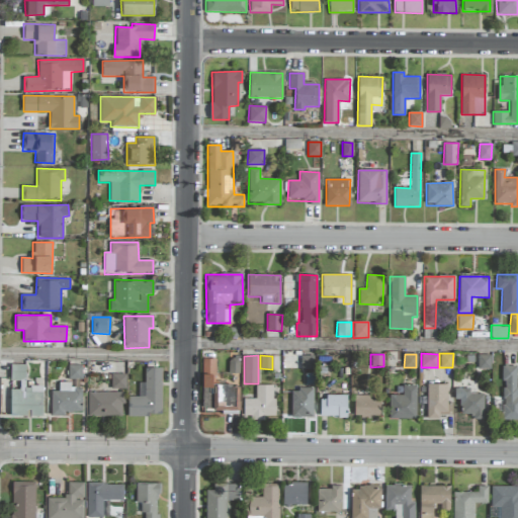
[(313,355),(300,356),(301,369),(314,369),(313,355)]
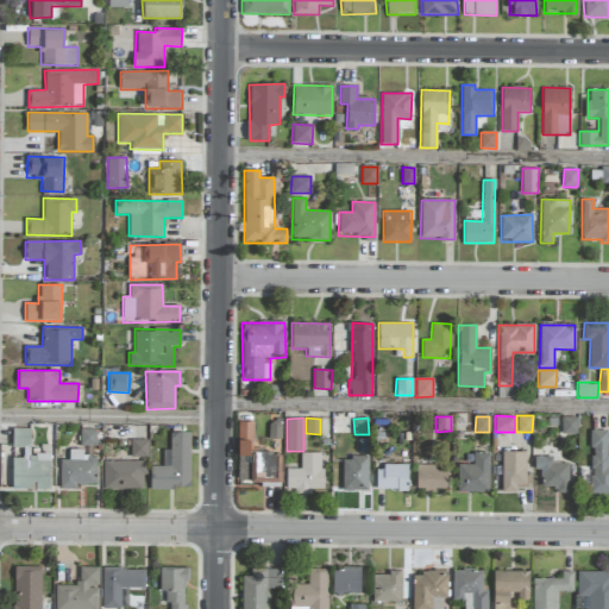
[(576,418),(562,418),(562,433),(577,433),(576,418)]
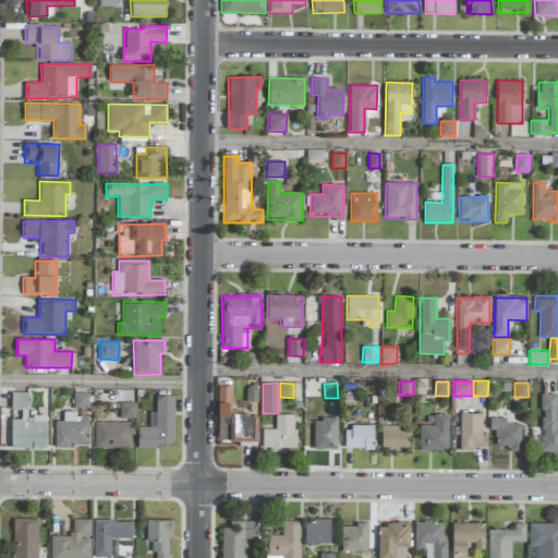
[(230,386),(218,386),(218,417),(230,417),(230,386)]
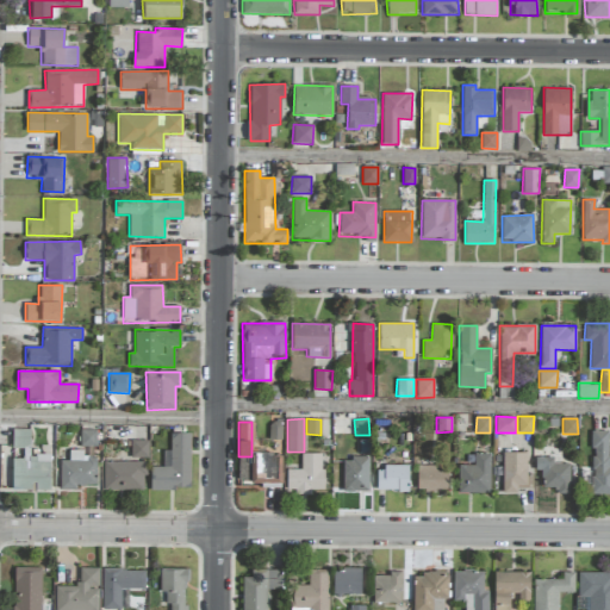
[(30,428),(12,429),(13,448),(30,447),(30,428)]
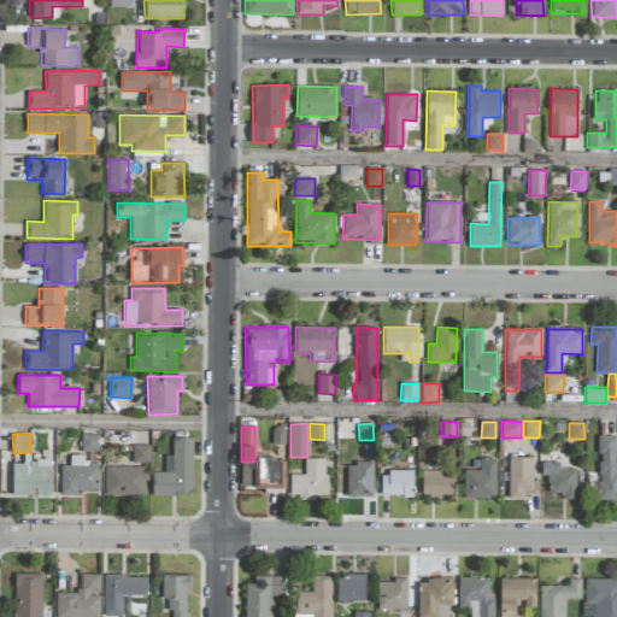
[(97,452),(98,435),(82,435),(81,451),(97,452)]
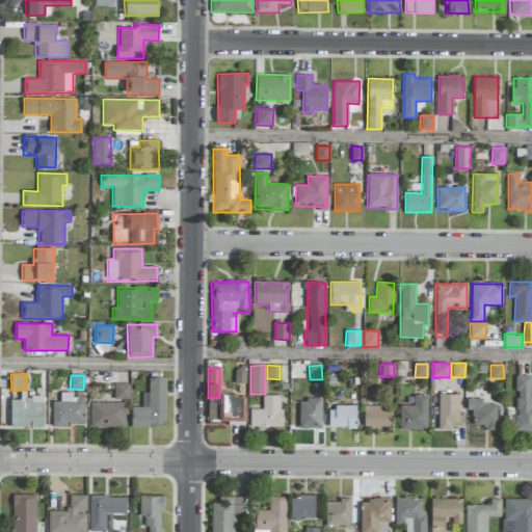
[(531,430),(531,406),(531,407),(530,375),(515,376),(516,431),(531,430)]
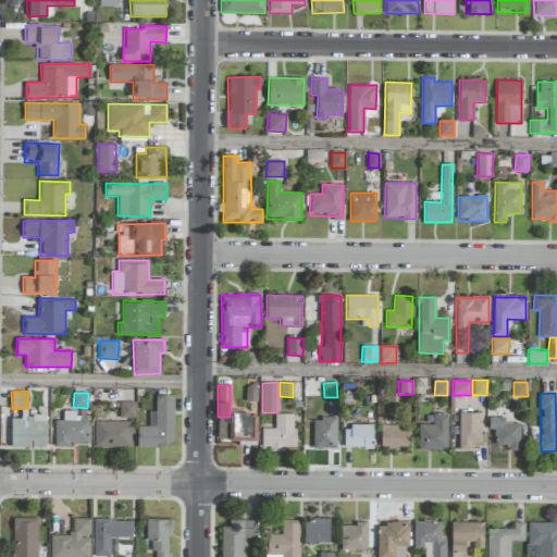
[(137,426),(136,446),(173,447),(174,396),(156,395),(156,411),(149,411),(148,426),(137,426)]
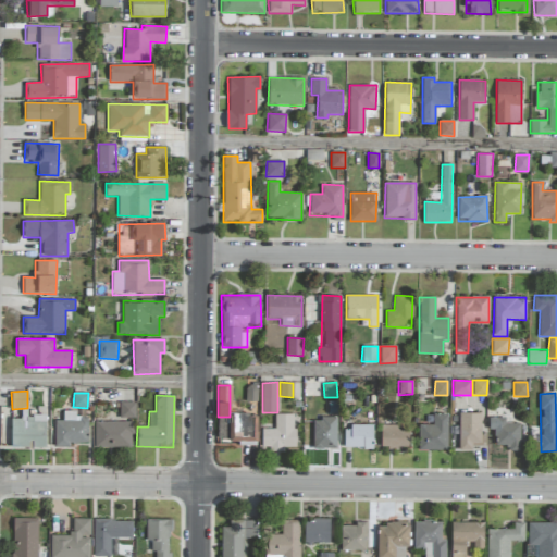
[(135,419),(135,401),(120,401),(120,419),(135,419)]
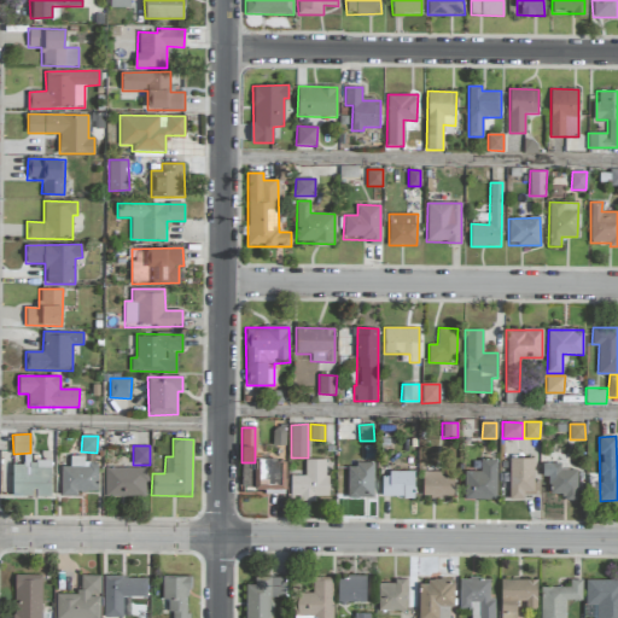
[(60,466),(60,496),(77,496),(77,490),(97,491),(98,464),(85,464),(85,456),(70,456),(70,466),(60,466)]
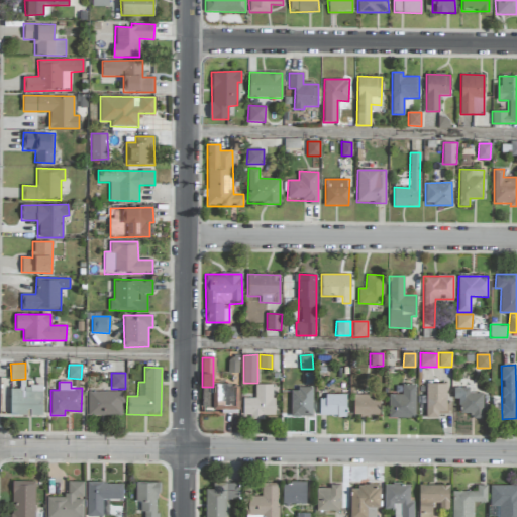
[(446,384),(426,383),(426,418),(438,418),(438,414),(451,414),(451,402),(446,402),(446,384)]
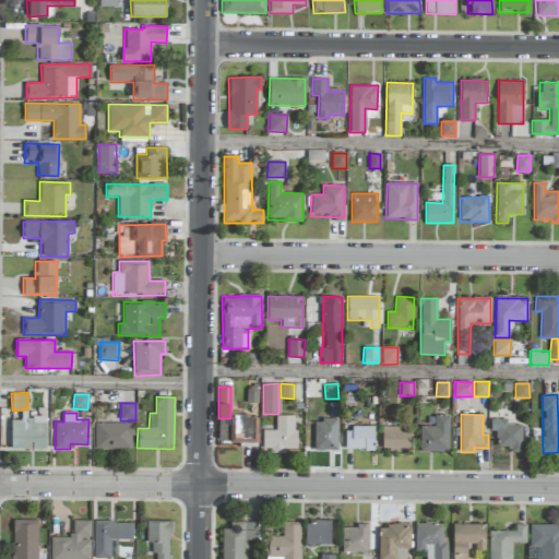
[(258,416),(230,415),(229,442),(258,443),(258,416)]
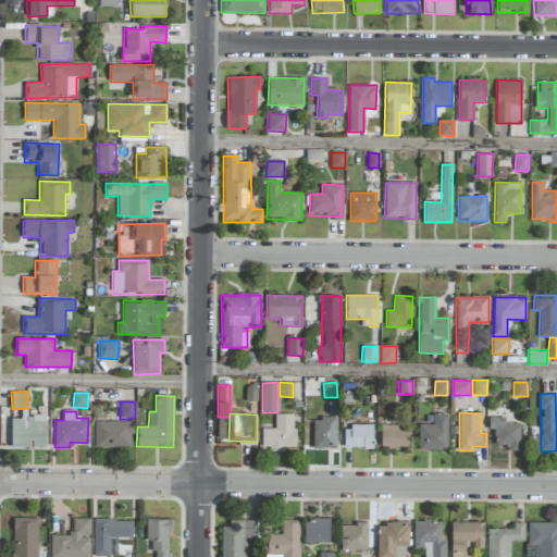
[(295,415),(275,413),(274,429),(262,429),(262,450),(284,452),(285,447),(295,447),(295,415)]
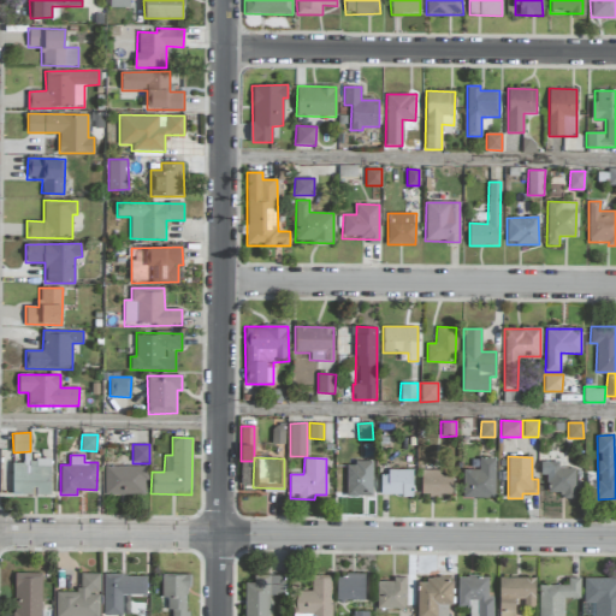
[(495,498),(495,458),(479,458),(479,471),(463,469),(463,497),(495,498)]
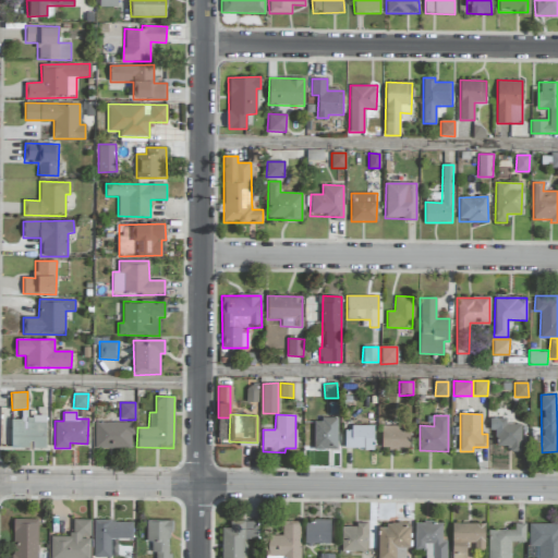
[(46,416),(11,417),(12,447),(31,446),(31,448),(46,448),(46,416)]
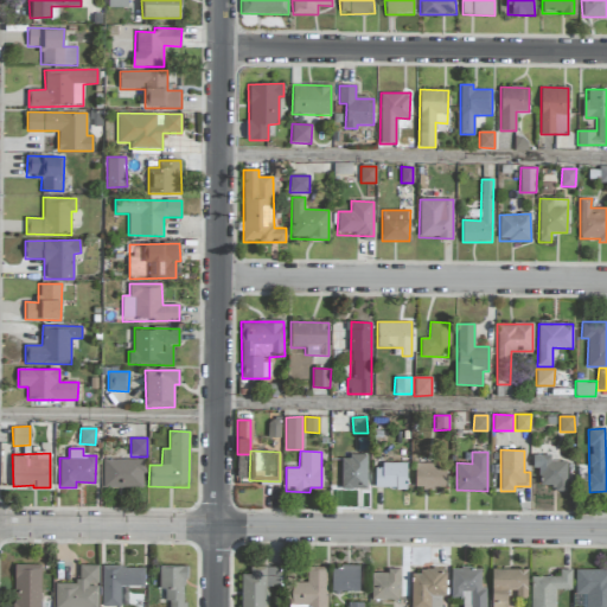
[(567,461),(551,461),(551,454),(532,454),(532,468),(540,468),(540,486),(554,486),(554,491),(567,491),(567,461)]
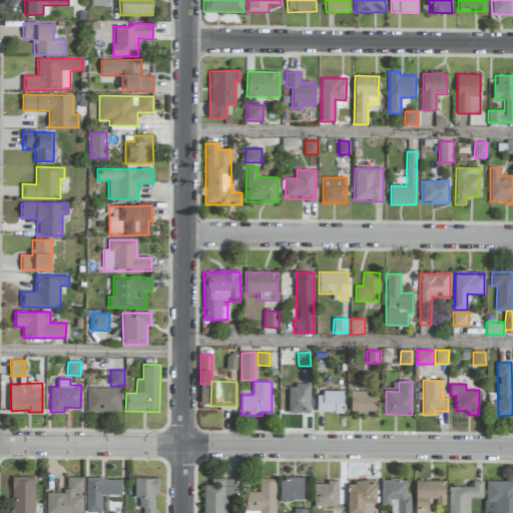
[(310,385),(288,385),(289,413),(311,413),(310,385)]
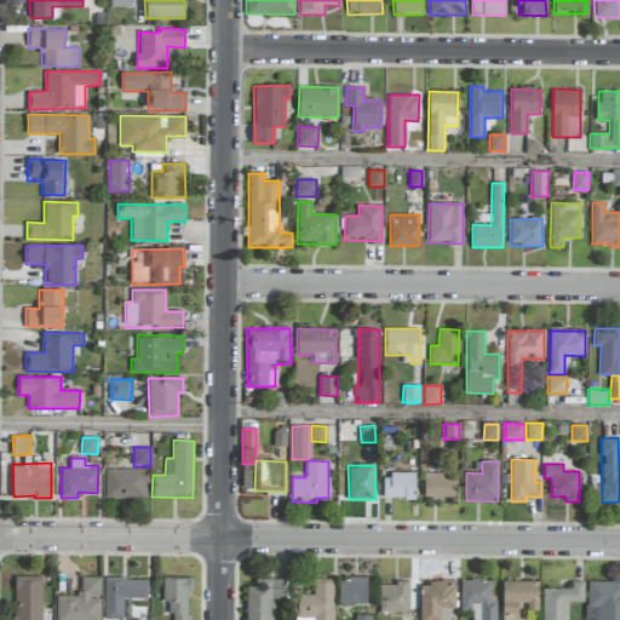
[(148,470),(108,469),(107,498),(147,499),(148,470)]
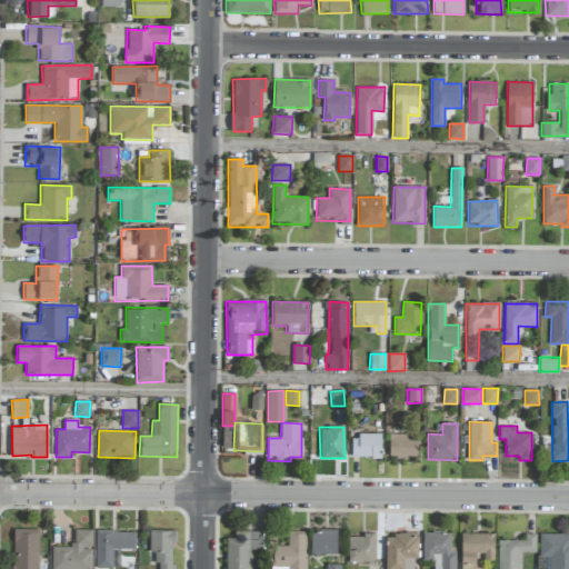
[(389,457),(418,458),(419,438),(407,438),(407,435),(389,433),(389,457)]
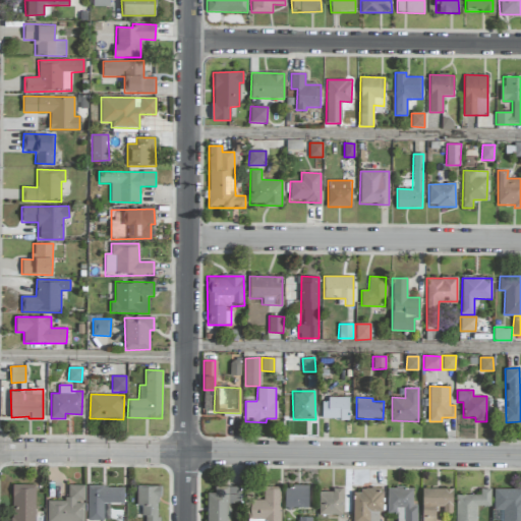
[(322,419),(348,420),(349,399),(322,398),(322,419)]
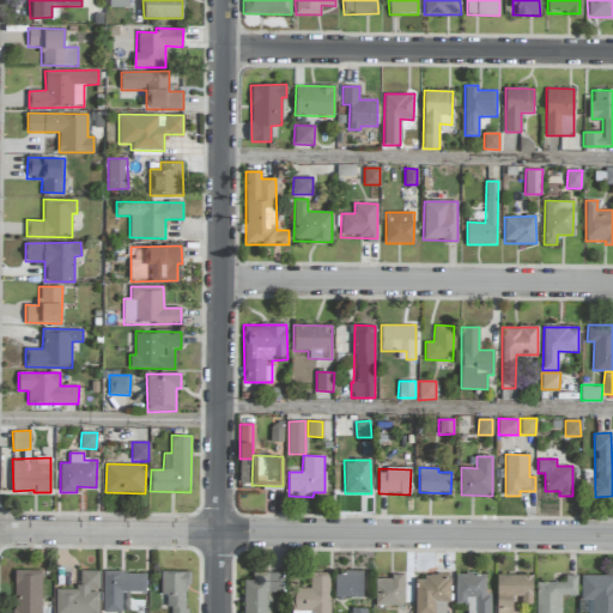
[(41,612),(42,570),(13,570),(12,612),(41,612)]
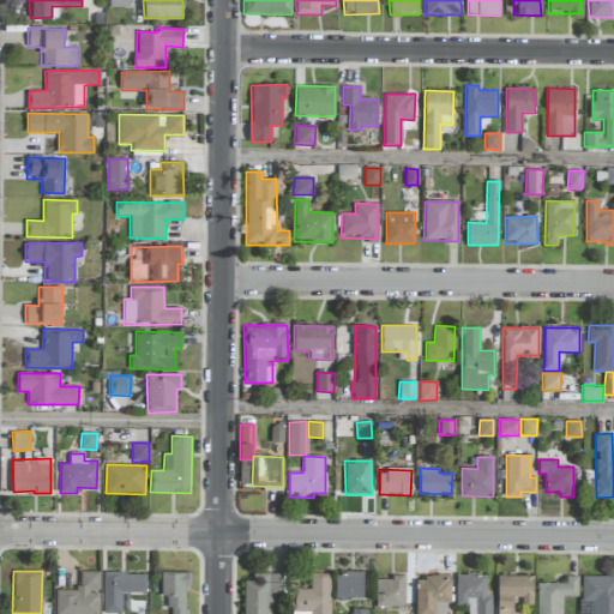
[(98,572),(79,571),(78,590),(55,590),(54,613),(98,613),(98,591),(98,572)]
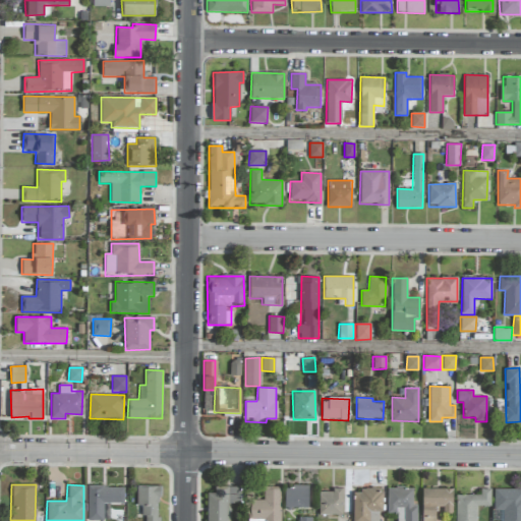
[(103,503),(124,504),(124,486),(88,485),(88,520),(103,520),(103,503)]
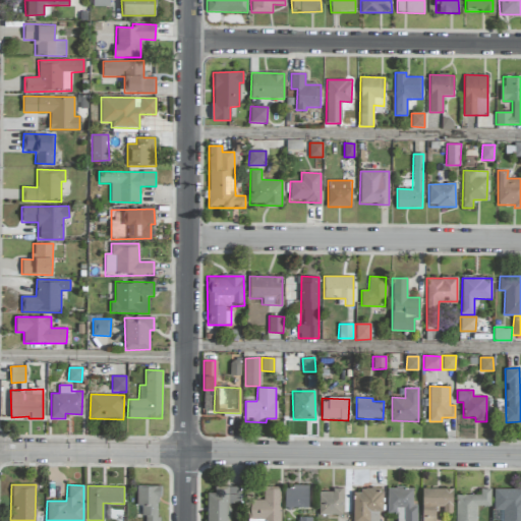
[(159,520),(160,486),(136,485),(136,506),(141,506),(141,515),(146,516),(145,520),(159,520)]
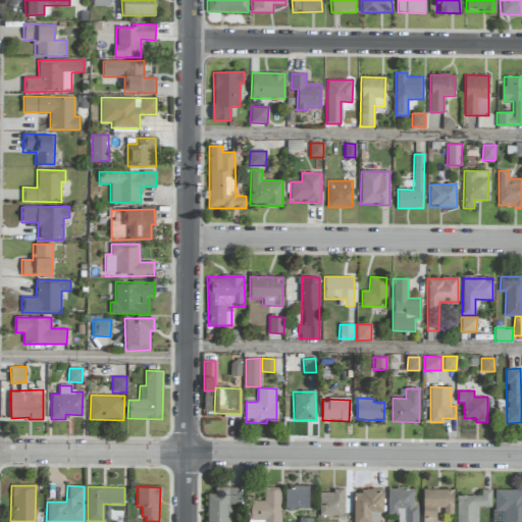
[(284,508),(309,509),(309,487),(285,486),(284,508)]
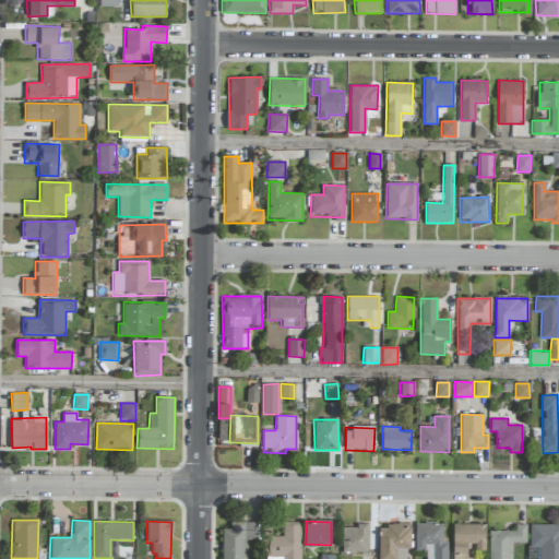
[(221,558),(244,558),(245,539),(258,539),(258,522),(229,522),(229,528),(222,528),(221,558)]
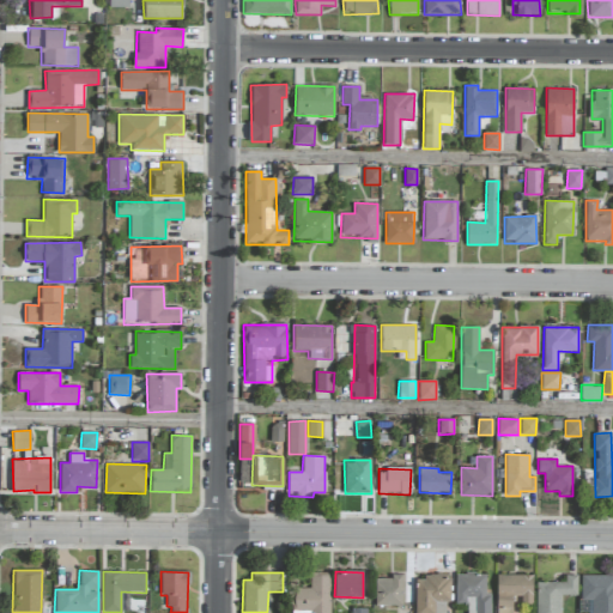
[(329,612),(331,574),(310,572),(310,588),(292,588),(291,612),(329,612)]
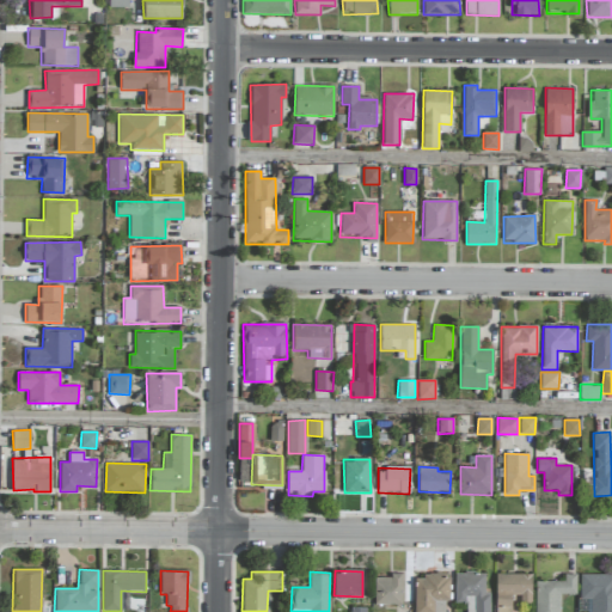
[(402,605),(402,573),(391,573),(391,577),(374,577),(374,605),(402,605)]
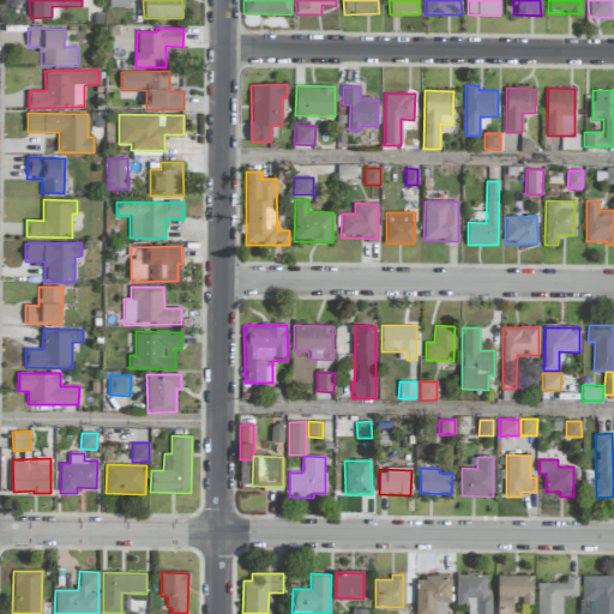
[(457,605),(468,605),(468,613),(492,613),(492,593),(487,593),(486,575),(456,575),(457,605)]
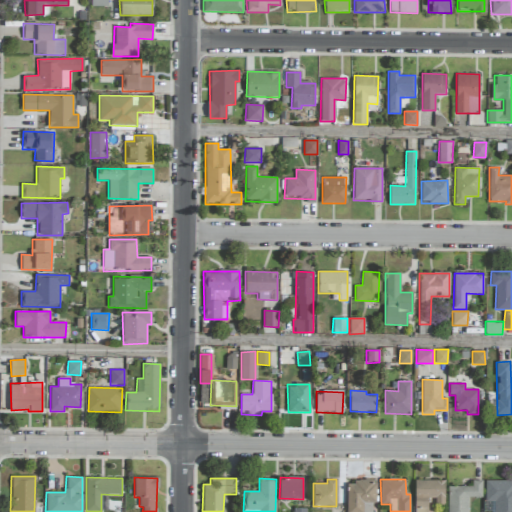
[(347,511),(372,511),(372,502),(376,502),(376,480),(347,480),(347,511)]
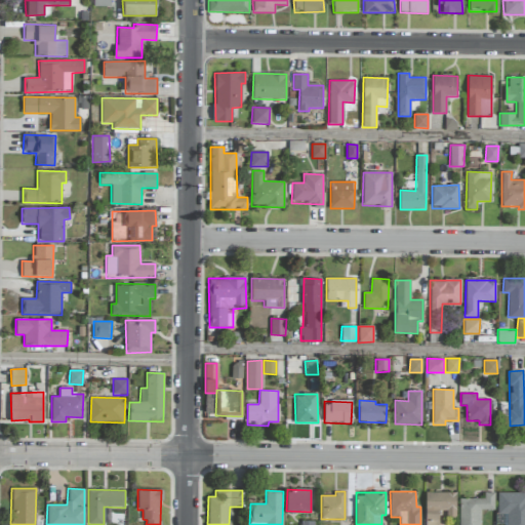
[(455,492),(425,492),(425,524),(438,524),(438,511),(446,511),(446,518),(455,518),(455,492)]
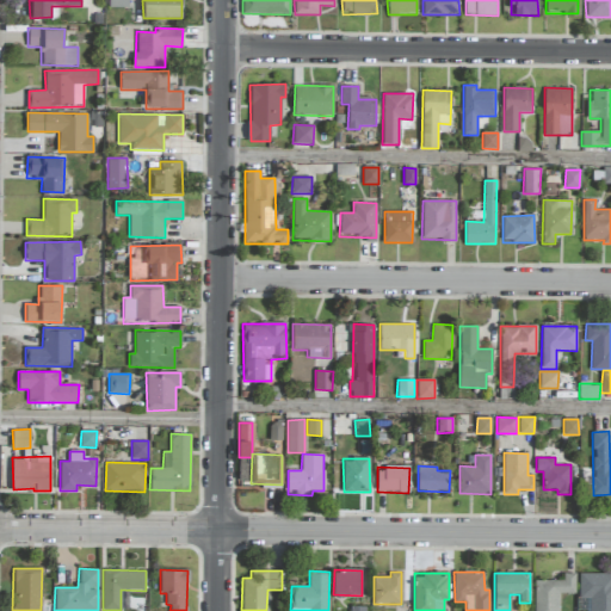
[(534,610),(557,610),(557,593),(575,593),(575,573),(563,573),(563,580),(534,580),(534,610)]
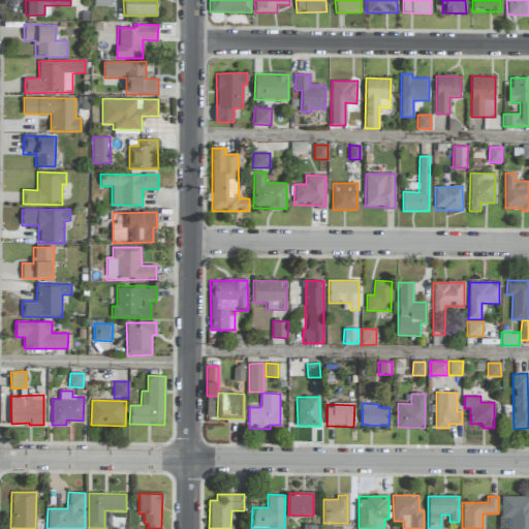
[(501,519),(510,519),(509,528),(528,528),(528,496),(501,496),(501,519)]
